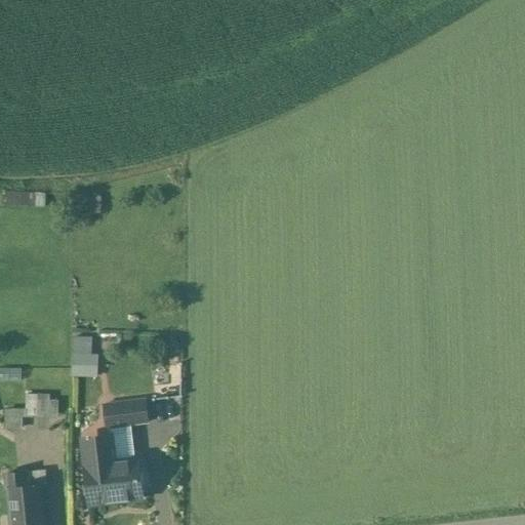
[(3,203),(44,204),(44,191),(3,190),(3,203)]
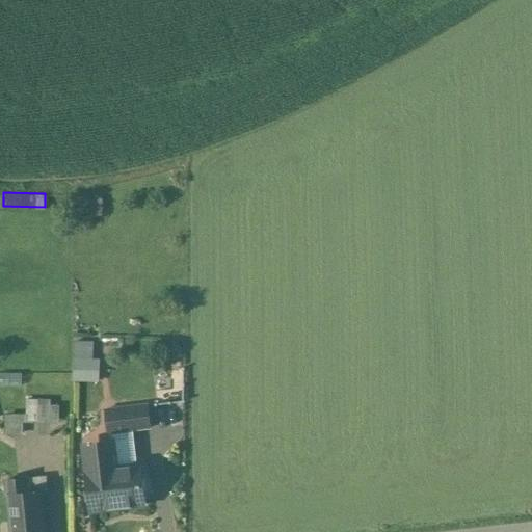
[(102,198),(84,198),(83,211),(101,211),(102,198)]
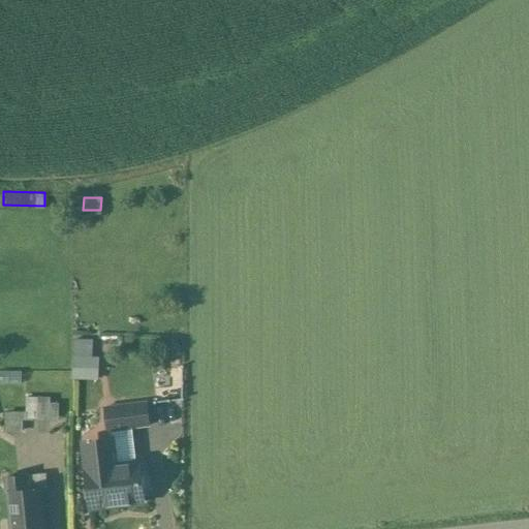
[(93,356),(94,338),(74,337),(73,378),(99,379),(100,356),(93,356)]
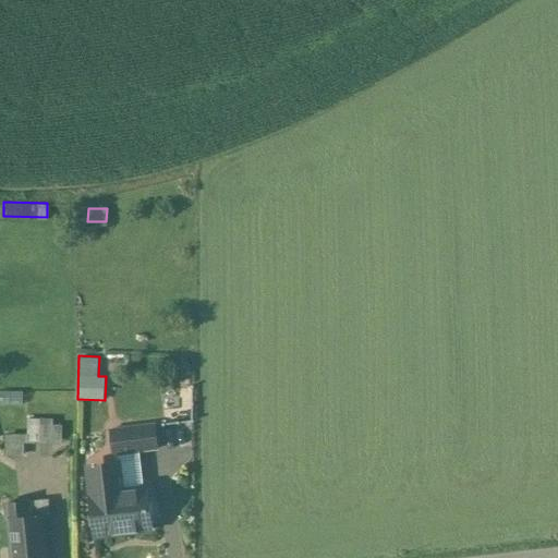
[(0,392),(0,402),(22,402),(22,392),(0,392)]
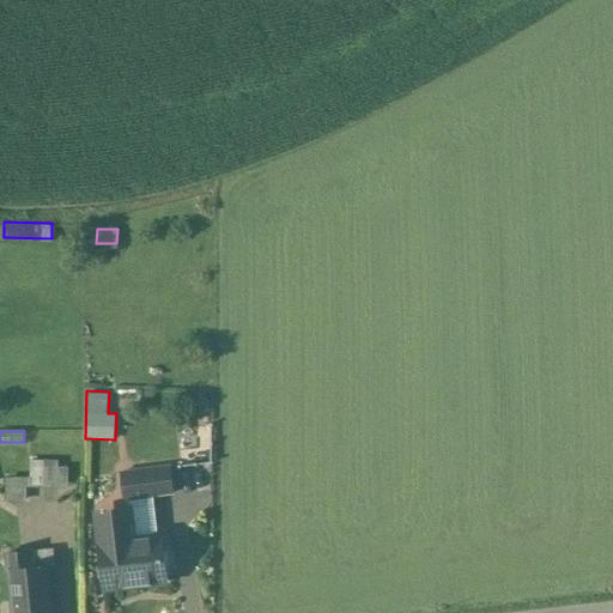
[(32,460),(32,475),(7,475),(7,498),(31,498),(31,485),(70,485),(70,460),(32,460)]
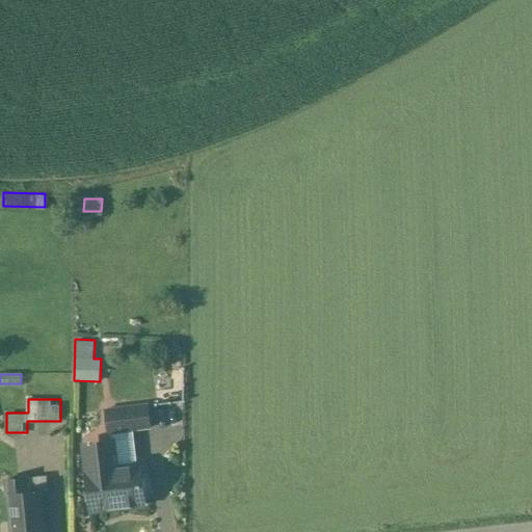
[(108,433),(110,433),(132,431),(150,429),(148,405),(106,410),(108,433)]
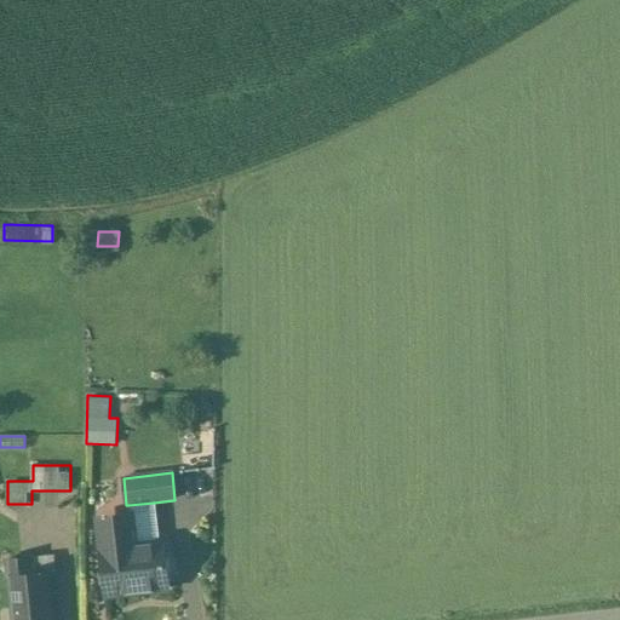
[(154,503),(128,505),(130,515),(98,518),(107,596),(168,590),(164,544),(158,544),(154,503)]
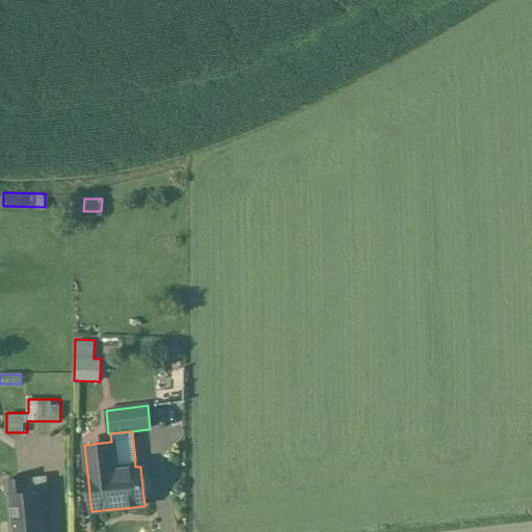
[(6,480),(7,496),(41,494),(48,493),(47,477),(6,480)]
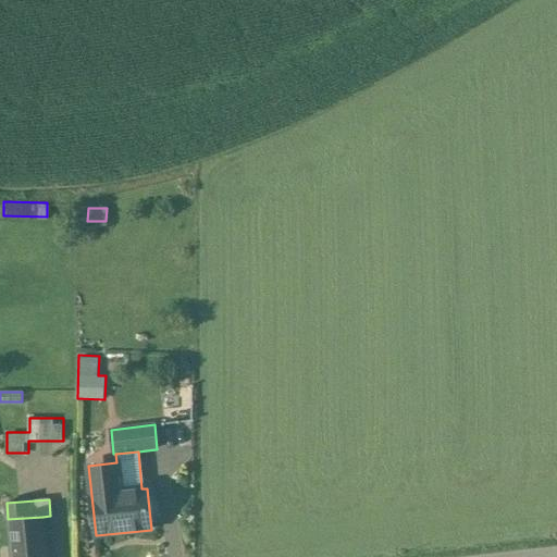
[(47,556),(42,517),(8,519),(11,556),(47,556)]
